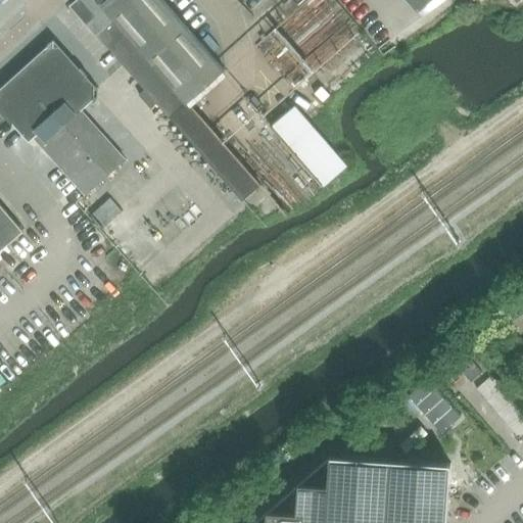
[(151,107),(157,101),(244,201),(259,186),(188,101),(226,70),(162,0),(76,0),(70,5),(144,90),(139,94),(151,107)]
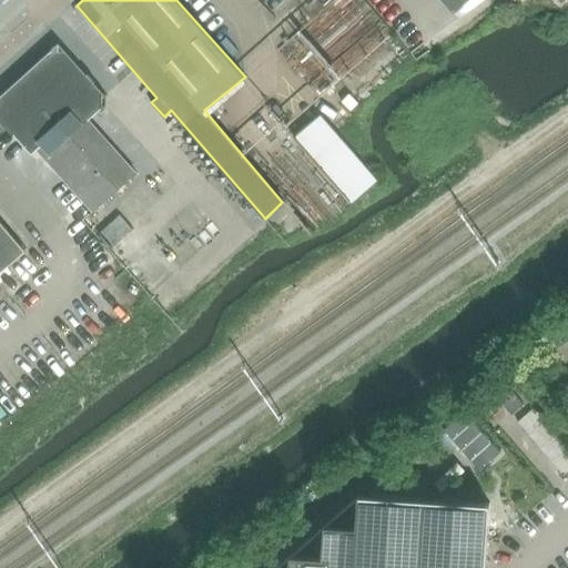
[(443,0),(454,11),(466,0),(443,0)]
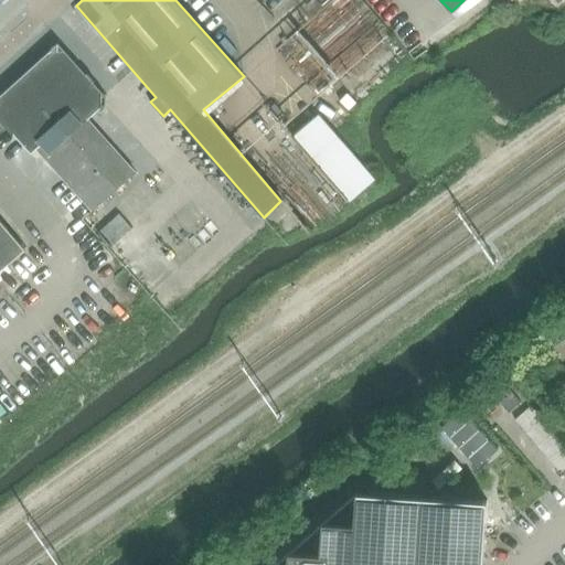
[(52,163),(95,211),(138,173),(91,119),(109,103),(57,45),(0,97),(0,119),(31,155),(38,148),(52,163)]
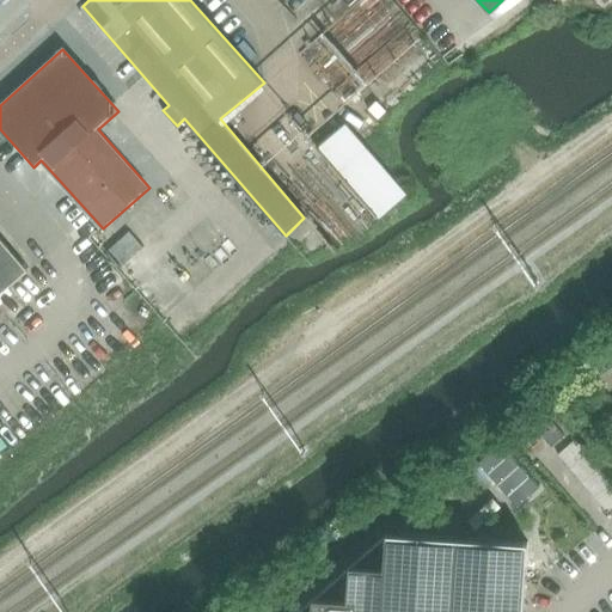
[(344,123),(319,145),(317,147),(380,219),(408,194),(344,123)]
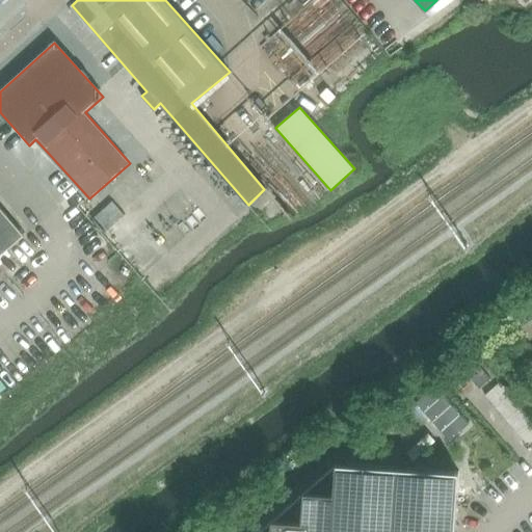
[(0,260),(26,238),(0,208),(0,260)]
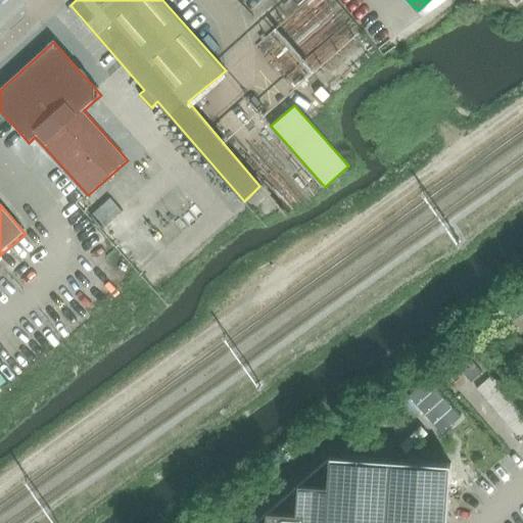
[(522,317),(506,330),(522,353),(522,317)]
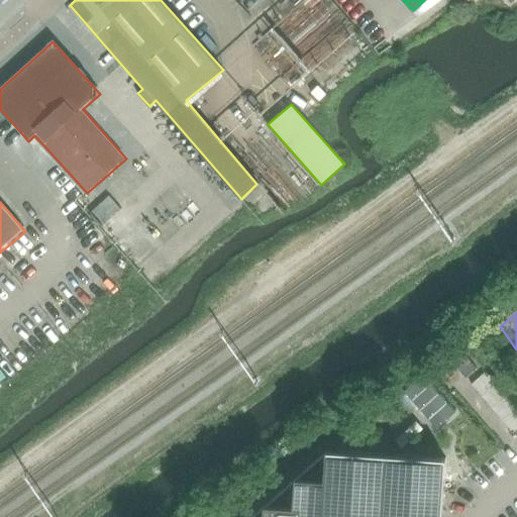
[(443,355),(444,356),(464,379),(475,370),(454,345),(443,355)]
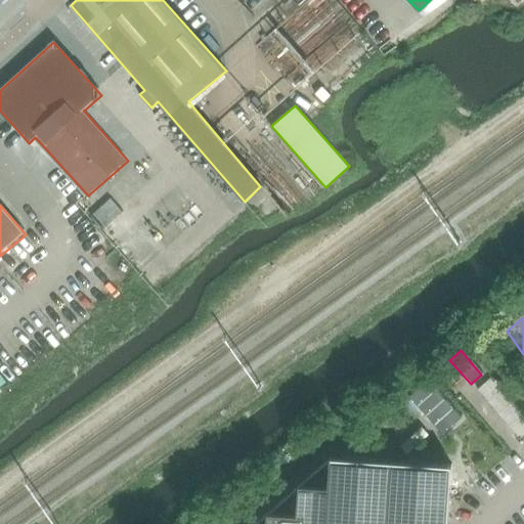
[(482,385),(476,390),(519,439),(523,434),(523,413),(491,377),(488,379),(483,373),(477,379),(482,385)]
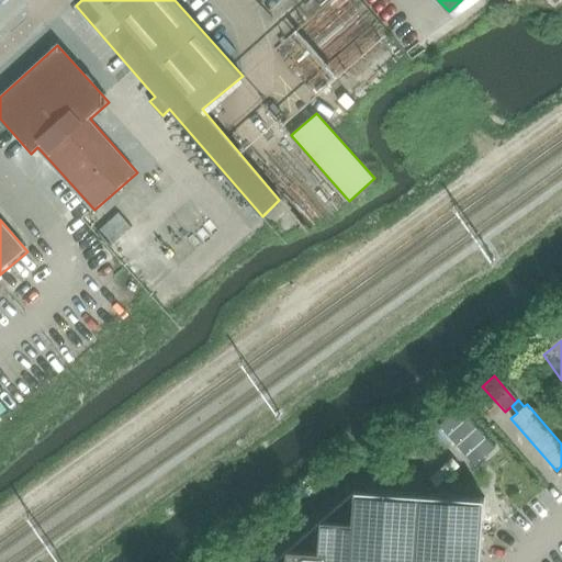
[(439,425),(475,464),(495,446),(460,406),(439,425)]
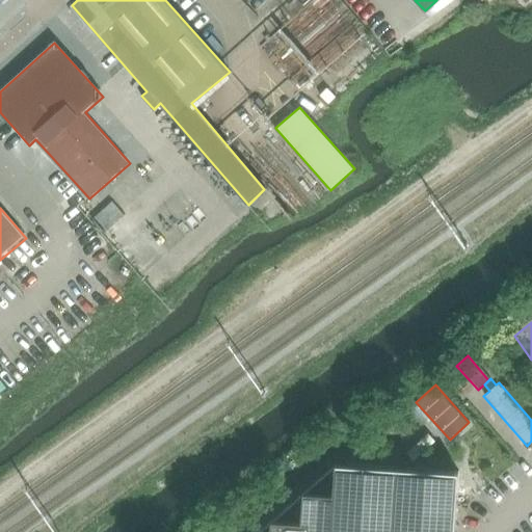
[(454,531),(458,472),(337,463),(259,531),(454,531)]
